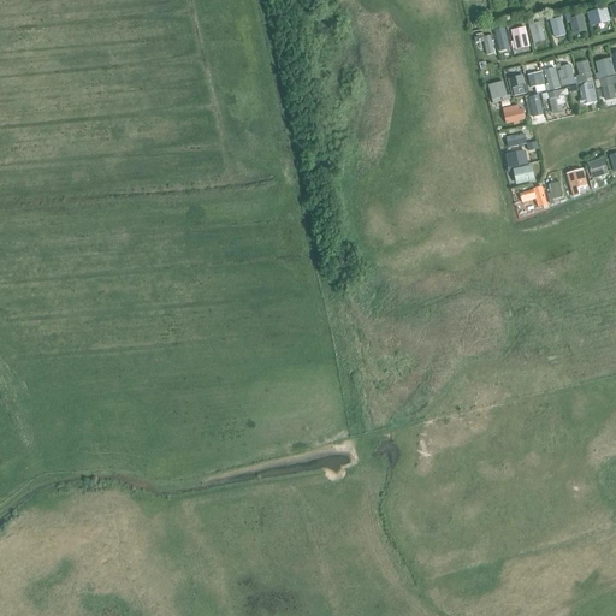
[(587,12),(591,27),(610,22),(606,7),(587,12)]
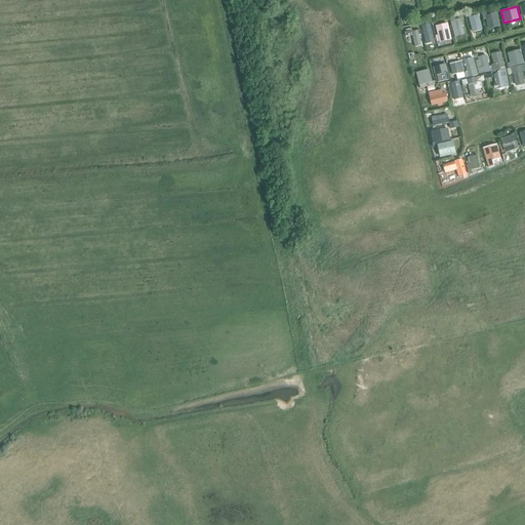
[(469,17),(473,33),(482,30),(477,11),(468,14),(469,17)]
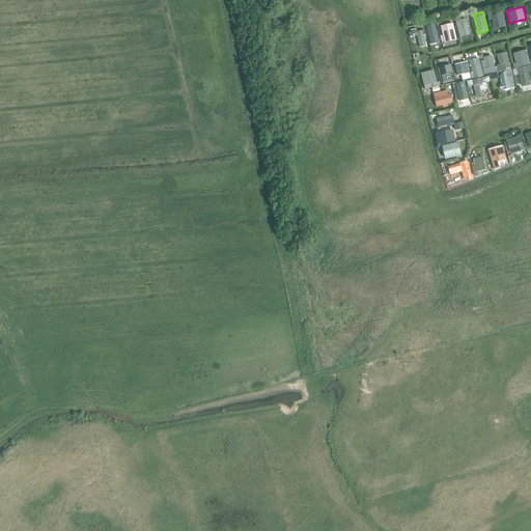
[(505,26),(502,14),(492,16),(491,11),(486,12),(488,20),(492,20),(494,29),(505,26)]
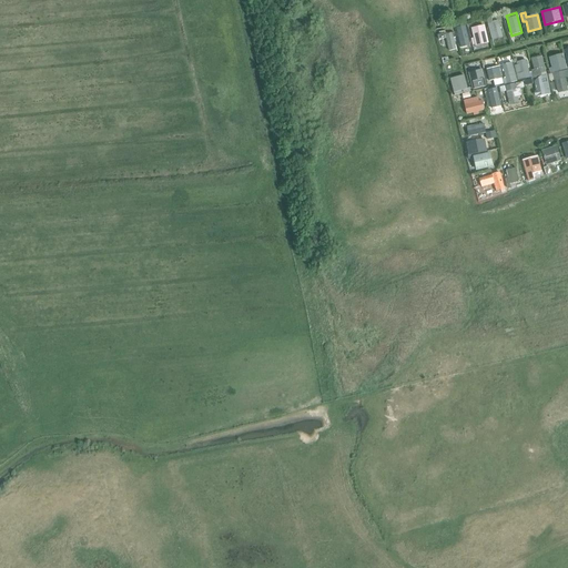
[(486,20),(492,41),(503,38),(498,20),(492,22),(492,19),(486,20)]
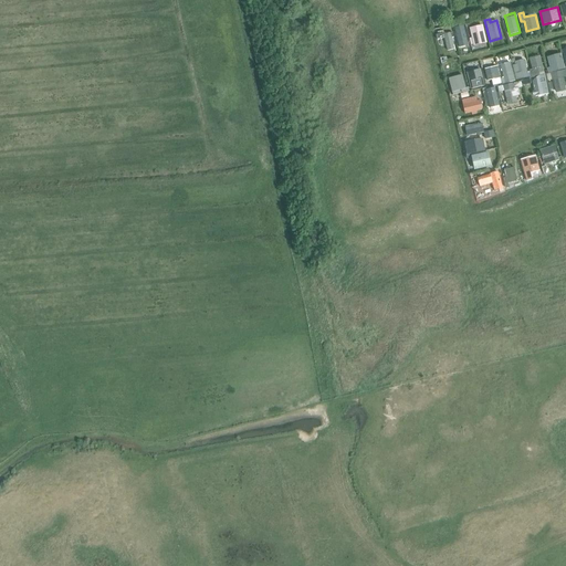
[(463,25),(454,28),(459,48),(465,46),(468,45),(463,25)]
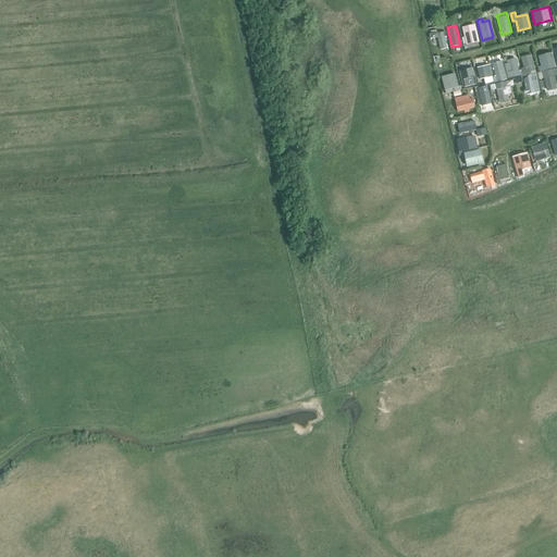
[(479,42),(474,25),(461,28),(465,37),(461,38),(463,45),(466,44),(466,46),(479,42)]
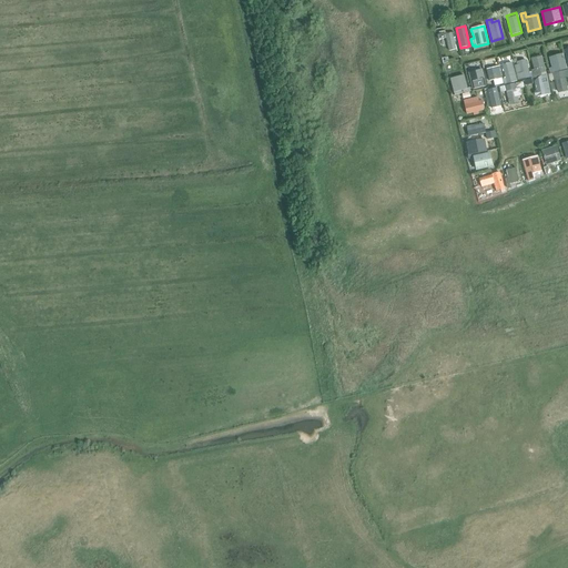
[(446,38),(448,51),(456,49),(454,38),(455,37),(454,32),(445,34),(445,31),(439,32),(440,39),(446,38)]
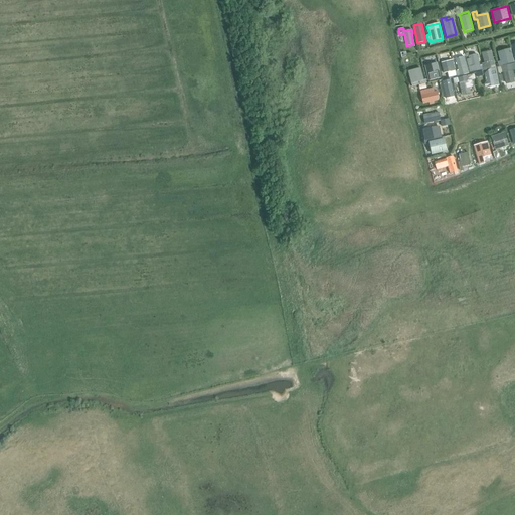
[(514,62),(510,48),(498,52),(500,61),(497,61),(499,66),(514,62)]
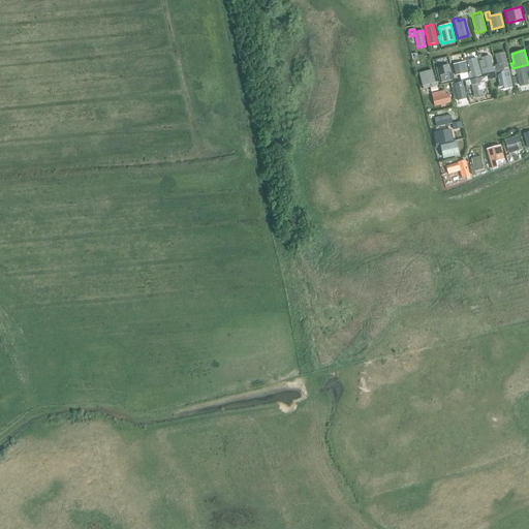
[(508,69),(504,53),(495,55),(497,64),(495,65),(496,72),(508,69)]
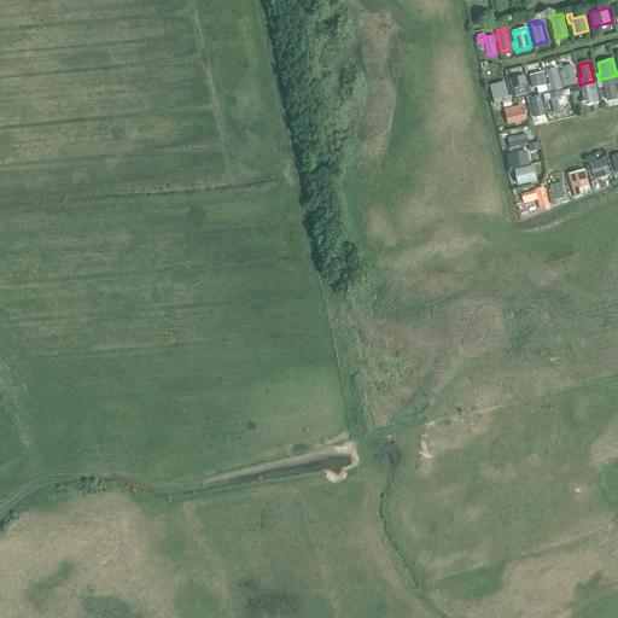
[(577,85),(572,65),(561,68),(563,71),(560,71),(564,87),(577,85)]
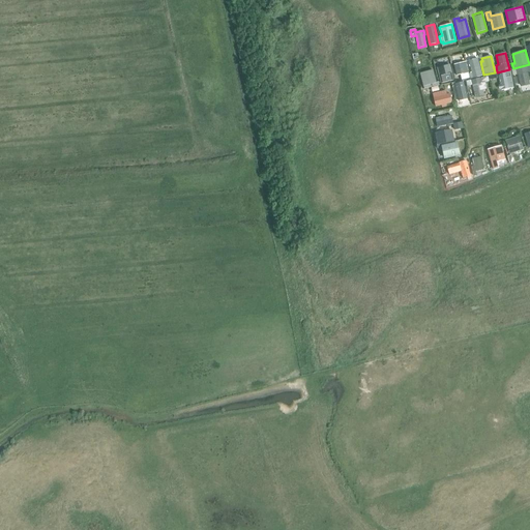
[(482,76),(477,58),(469,61),(472,72),(469,74),(470,79),(482,76)]
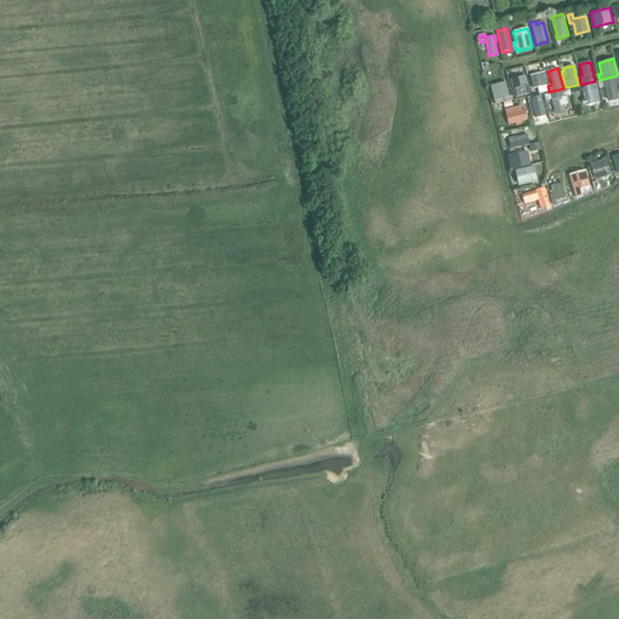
[(531,75),(533,90),(538,88),(539,93),(548,91),(543,73),(531,75)]
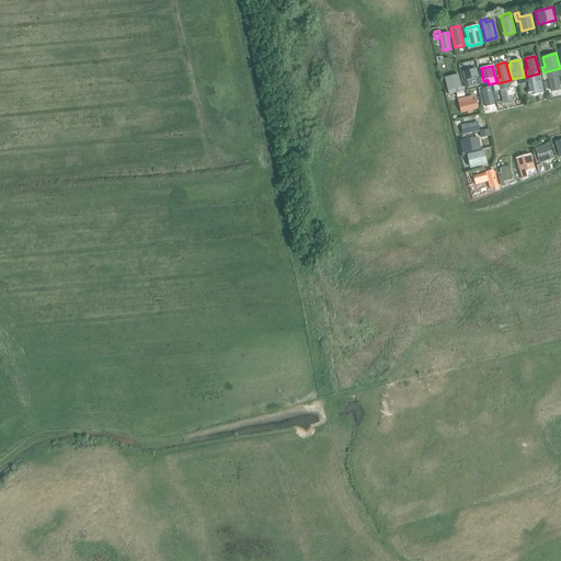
[(479,84),(476,68),(462,71),(466,88),(479,84)]
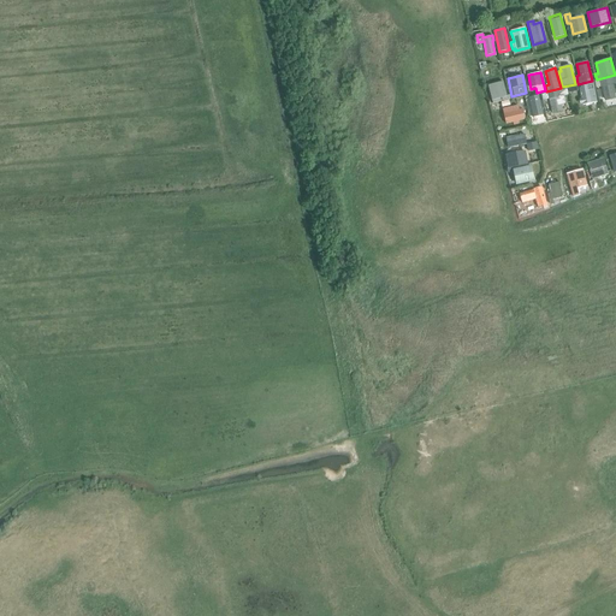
[(615,98),(614,84),(615,83),(615,77),(615,76),(596,81),(597,87),(600,86),(600,88),(602,88),(604,100),(615,98)]
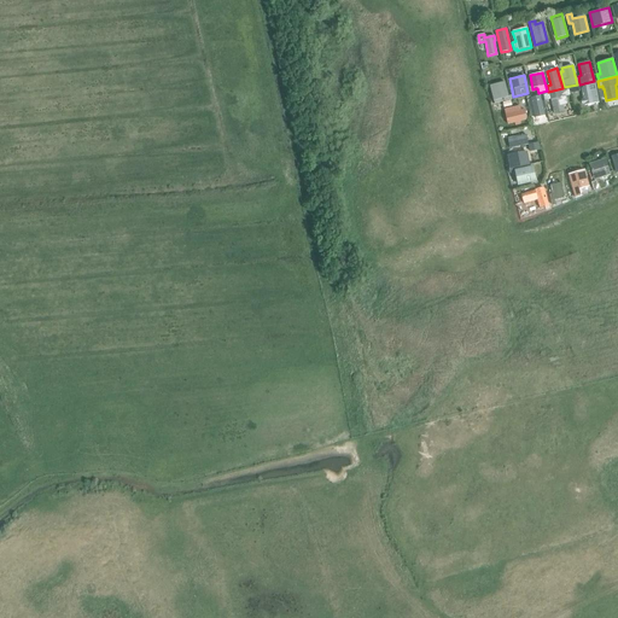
[(508,97),(505,81),(489,86),(495,105),(512,100),(511,95),(508,97)]
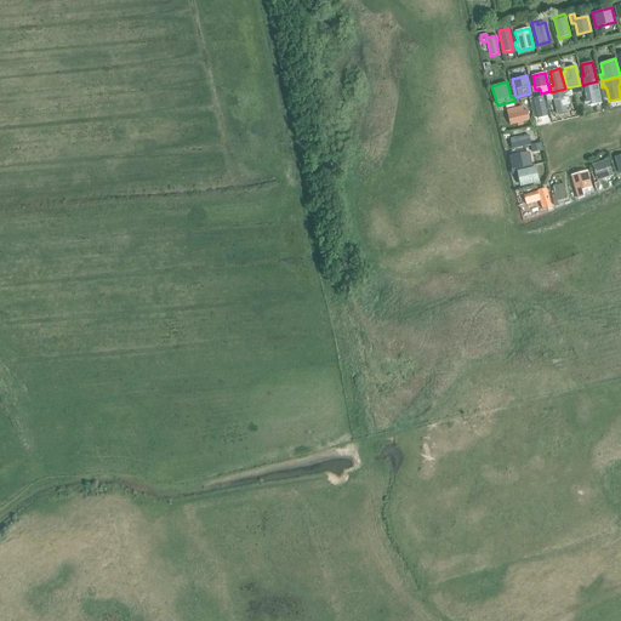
[(602,103),(597,83),(587,85),(588,89),(584,89),(586,100),(584,100),(585,104),(587,104),(588,106),(602,103)]
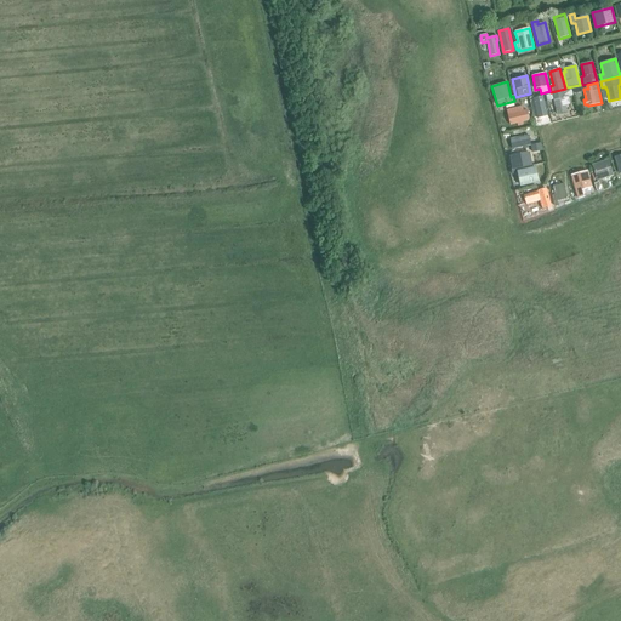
[(546,96),(547,101),(553,100),(557,114),(568,112),(567,104),(570,104),(569,96),(573,96),(571,90),(546,96)]
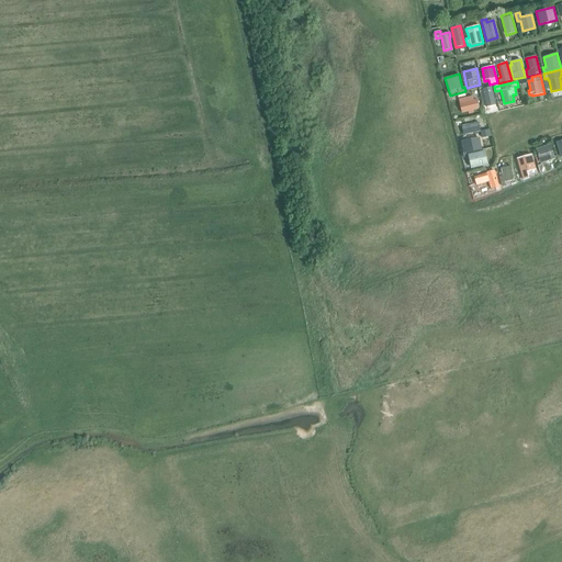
[(495,105),(491,87),(482,89),(486,108),(495,105)]
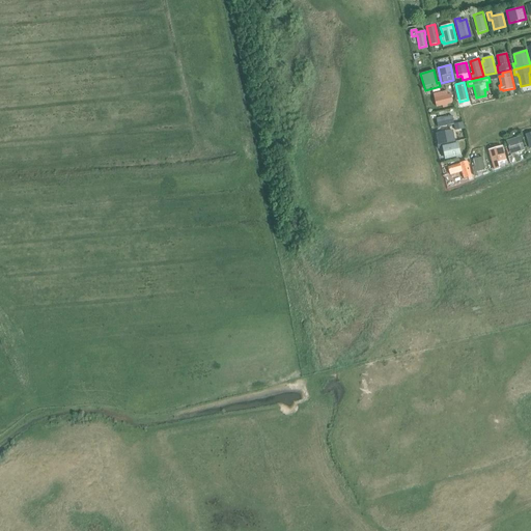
[(436,107),(442,106),(443,108),(448,107),(447,105),(453,104),(451,94),(447,94),(446,91),(434,93),(436,107)]
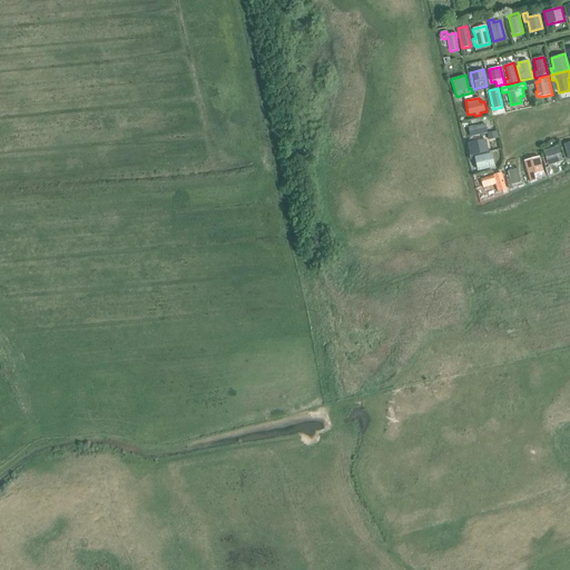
[(488,134),(485,124),(468,127),(469,137),(488,134)]
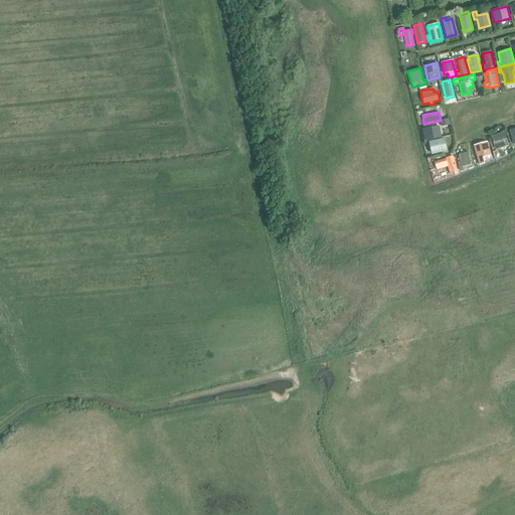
[(422,129),(425,141),(442,138),(440,126),(422,129)]
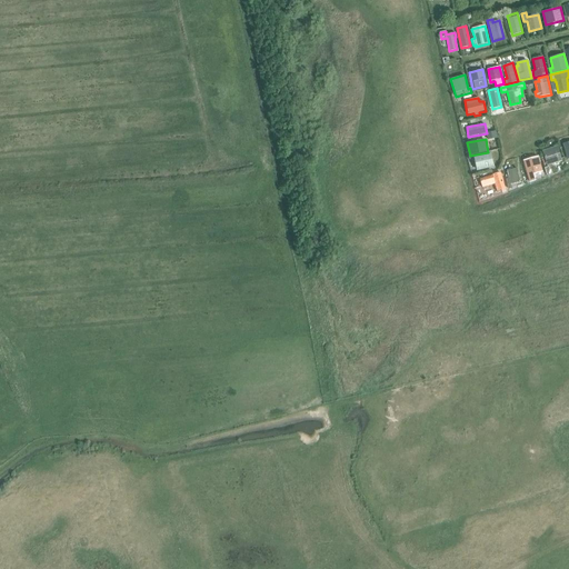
[(542,151),(547,166),(562,161),(557,146),(542,151)]
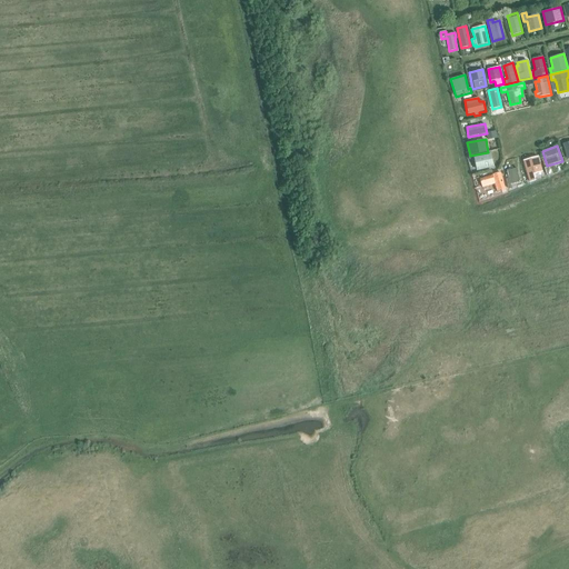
[(473,159),(477,171),(495,167),(490,152),(473,156),(473,155),(469,156),(470,160),(473,159)]
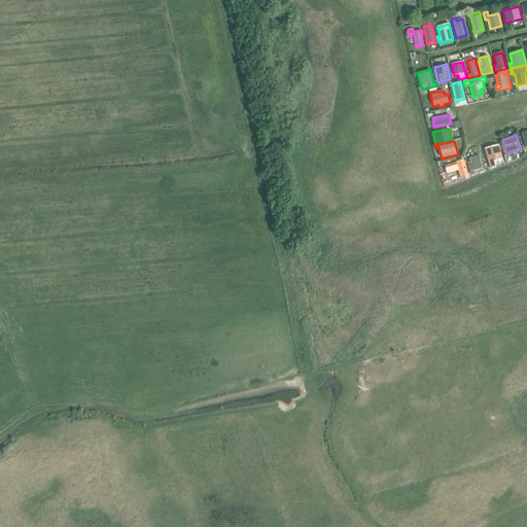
[(498,145),(486,149),(491,169),(496,167),(494,162),(502,160),(498,145)]
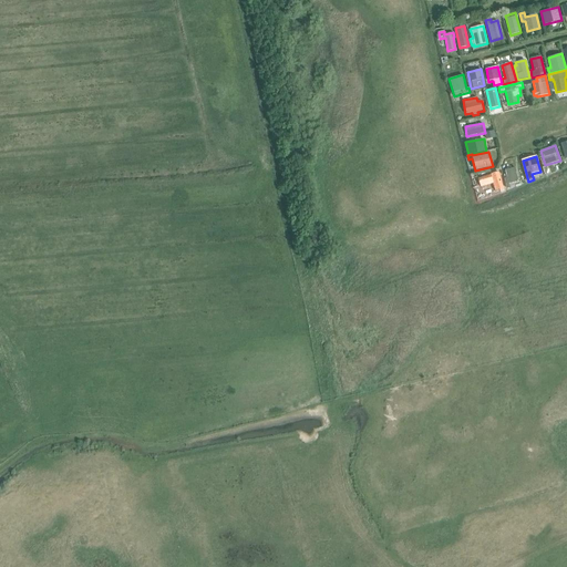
[(518,182),(516,167),(505,169),(507,178),(505,178),(507,188),(509,188),(508,183),(518,182)]
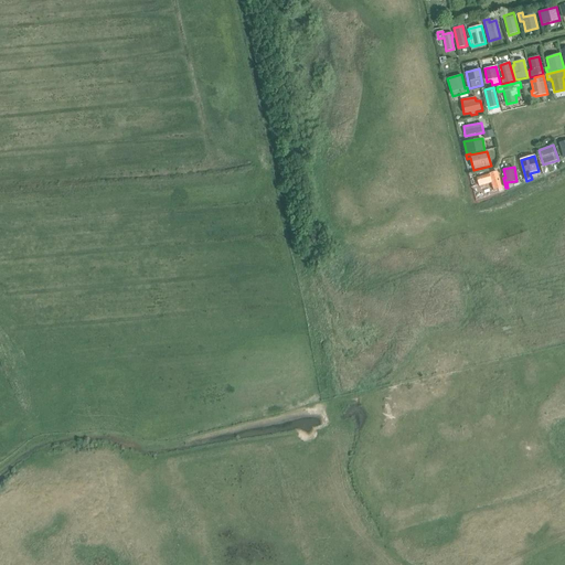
[(484,187),(483,185),(489,183),(489,182),(490,181),(491,183),(493,191),(493,190),(494,192),(498,190),(497,190),(498,189),(499,192),(502,191),(497,172),(477,178),(479,187),(480,188),(484,187)]
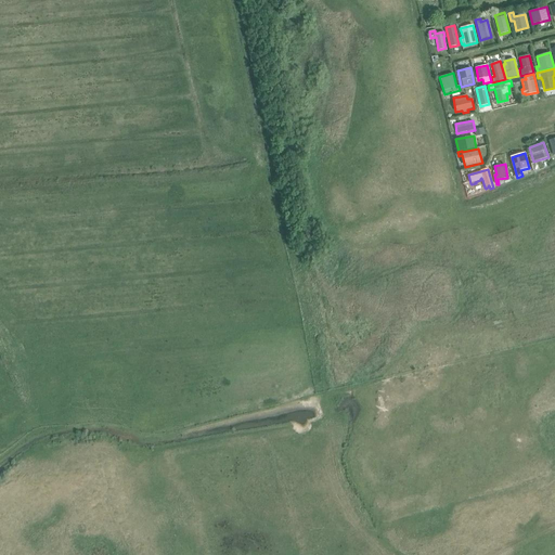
All buildings are outlined.
